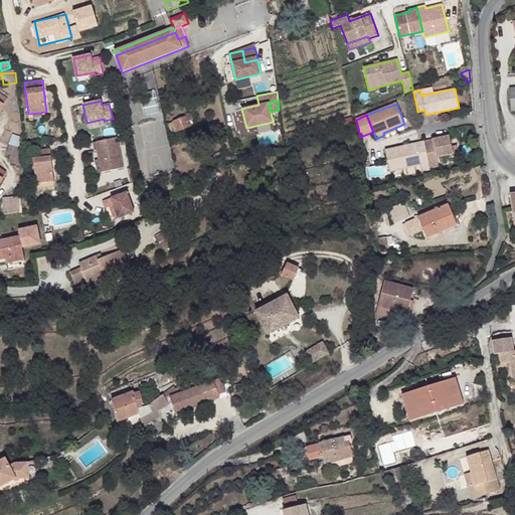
[(173,133),(191,126),(187,116),(169,122),(173,133)]
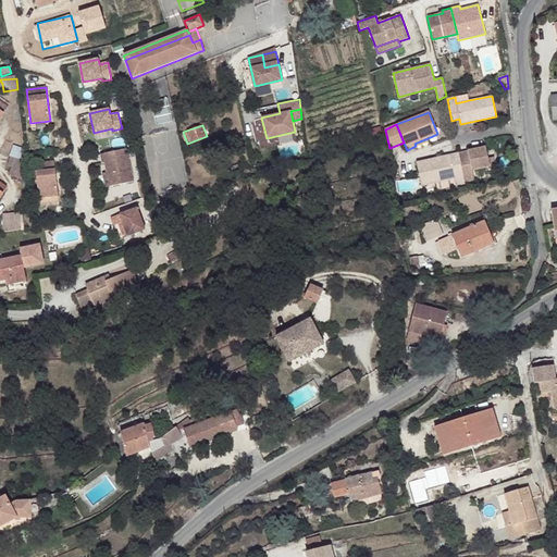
[(490,165),(485,147),(458,153),(461,164),(465,180),(465,182),(474,178),(472,170),(490,165)]
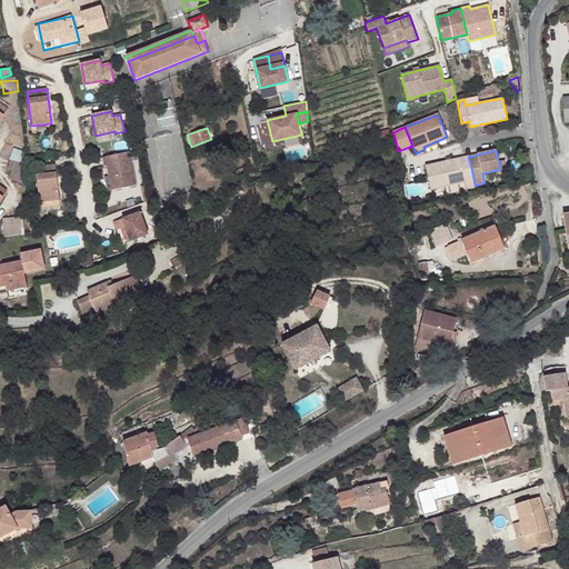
[(130,152),(102,158),(105,167),(107,167),(109,176),(112,190),(137,186),(130,152)]
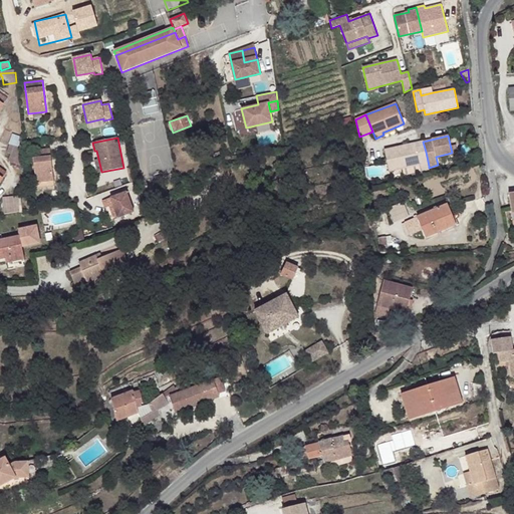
[(423,142),(384,150),(389,171),(403,168),(420,165),(421,168),(429,166),(426,152),(423,142)]
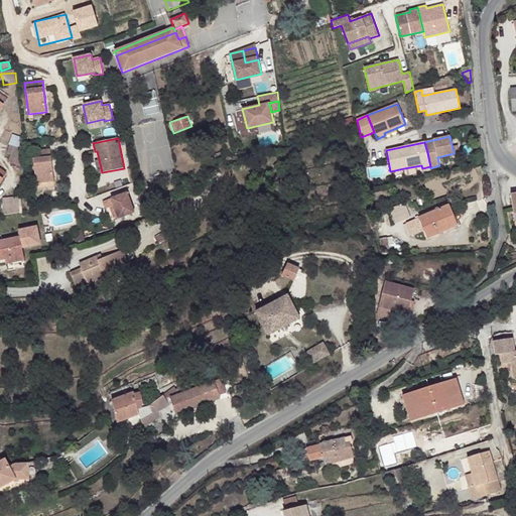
[(24,150),(9,145),(7,153),(11,154),(25,159),(24,150)]
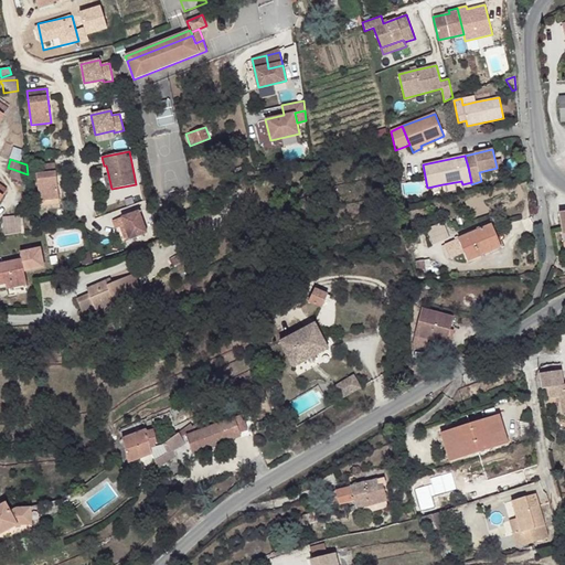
[(55,163),(35,166),(39,201),(59,198),(55,163)]
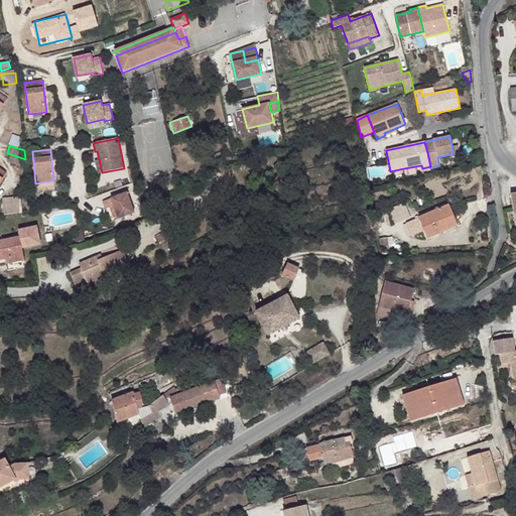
[(25,159),(11,154),(10,154),(8,162),(26,168),(25,159)]
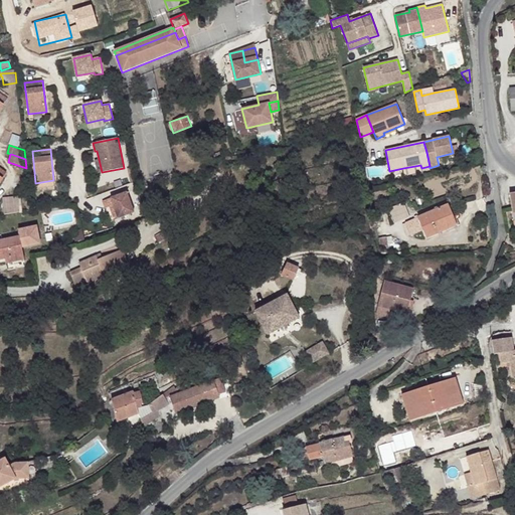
[(420,165),(403,168),(404,175),(422,171),(421,168),(420,165)]
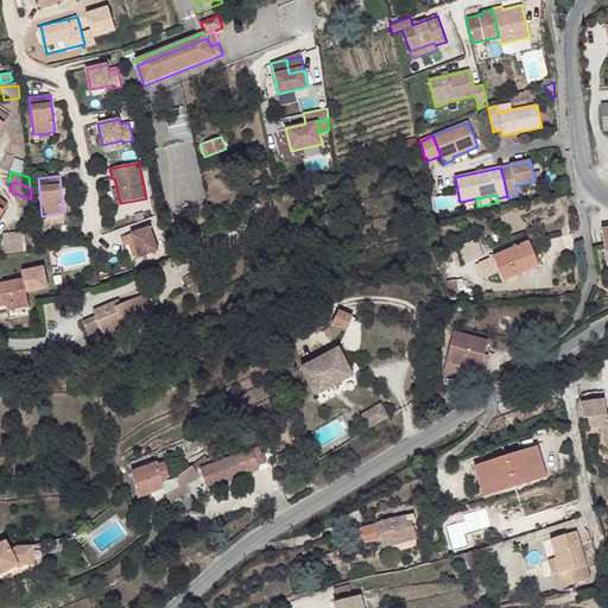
[(121,238),(125,246),(130,245),(134,242),(139,258),(158,251),(150,227),(121,238)]
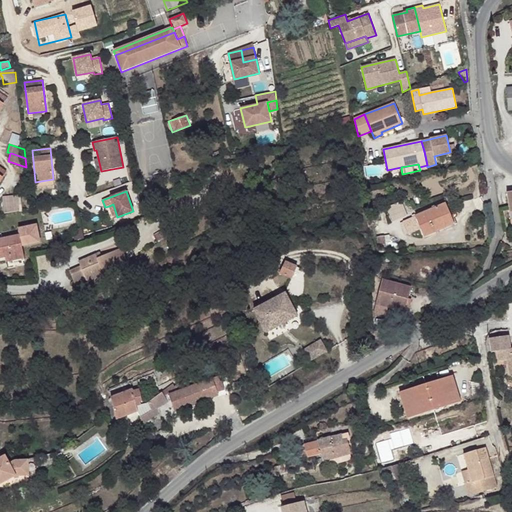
[(18,196),(3,197),(4,213),(20,210),(18,196)]
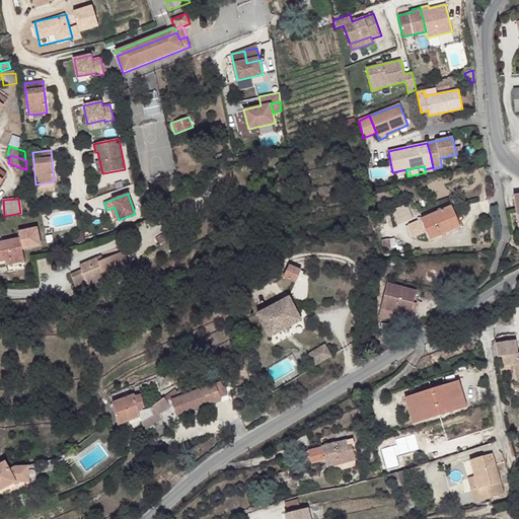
[(409,205),(392,209),(396,223),(412,220),(409,205)]
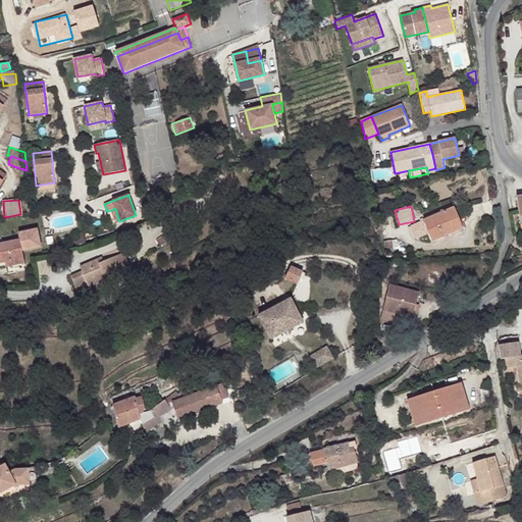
[(115,208),(111,210),(116,222),(119,221),(115,208)]
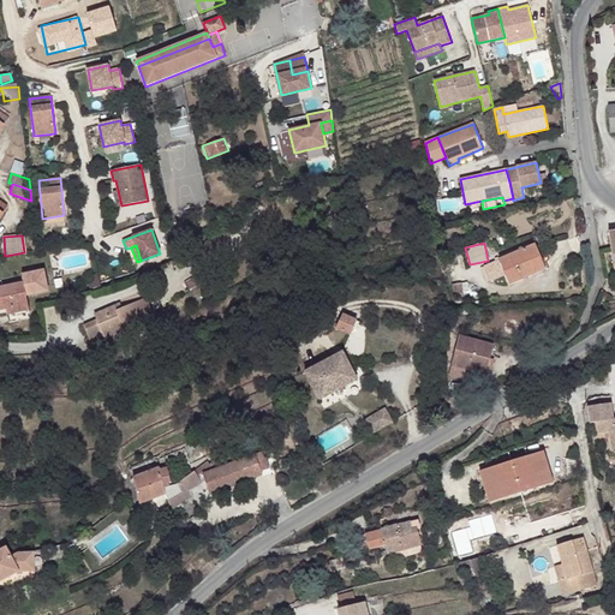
[(535,245),(484,266),(490,280),(505,275),(509,284),(545,269),(535,245)]
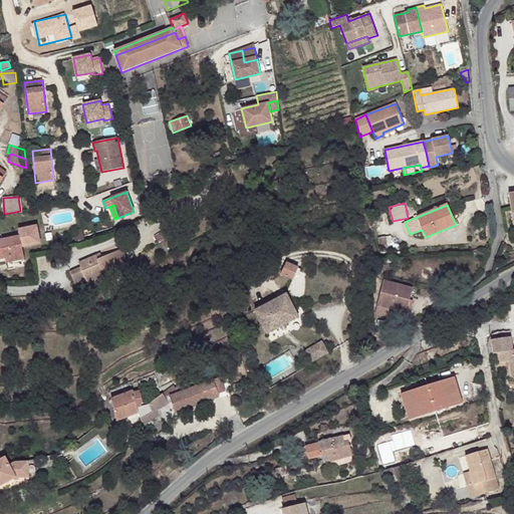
[(189,225),(185,217),(174,224),(179,232),(189,225)]
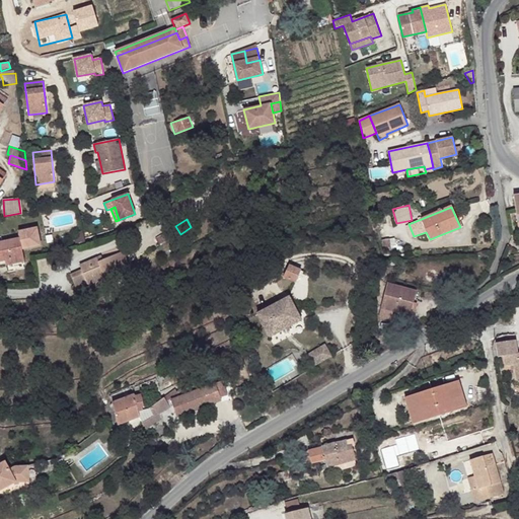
[(36,228),(31,229),(35,246),(41,245),(36,228)]
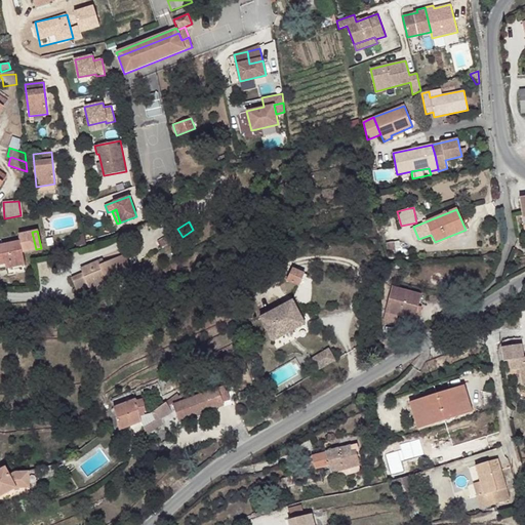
[(19,242),(0,245),(0,265),(5,264),(6,269),(25,265),(23,252),(36,249),(32,232),(18,235),(19,242)]
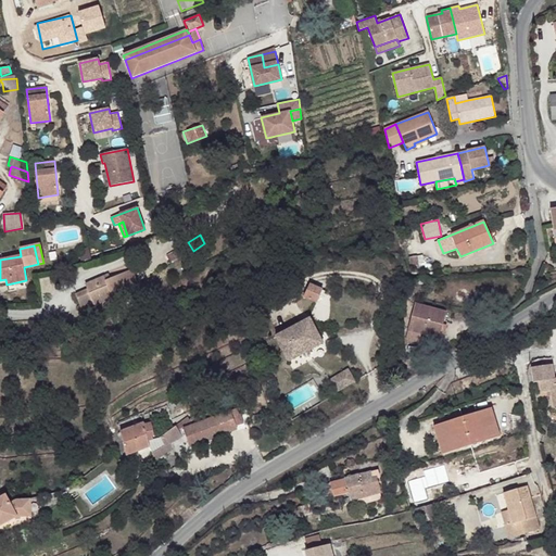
[(186,254),(181,247),(169,254),(174,262),(186,254)]
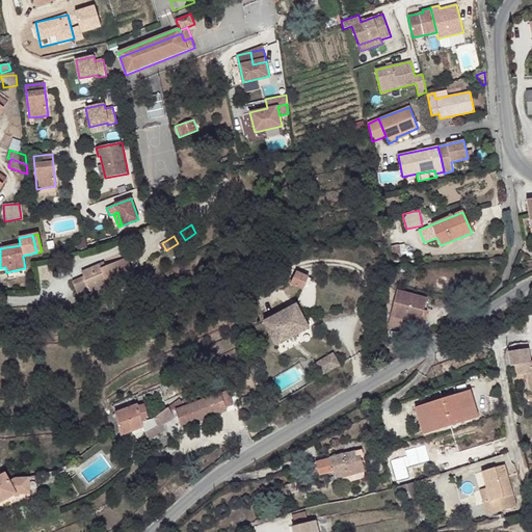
[(88,251),(85,240),(81,241),(82,246),(77,247),(78,254),(88,251)]
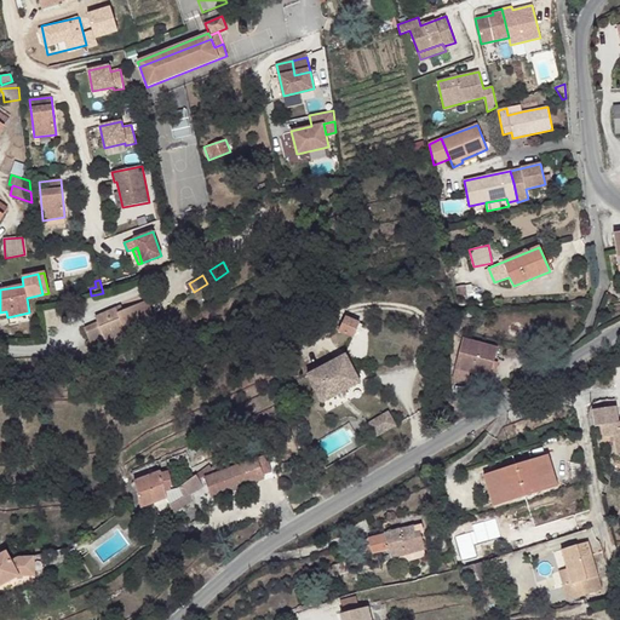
[(468,300),(465,285),(457,286),(459,302),(468,300)]
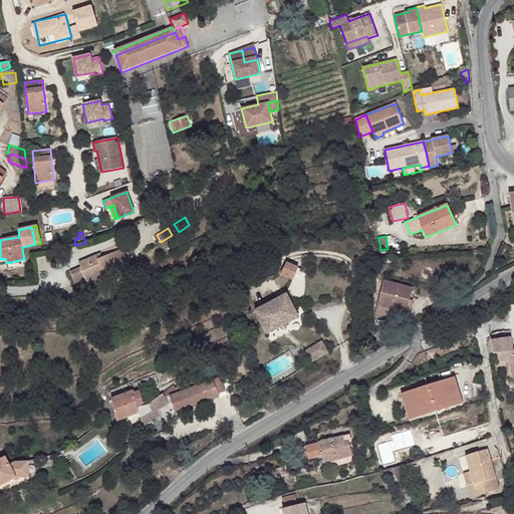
[(101,257),(97,259),(96,256),(79,263),(81,268),(70,272),(76,287),(124,267),(122,263),(127,261),(121,249),(101,257)]
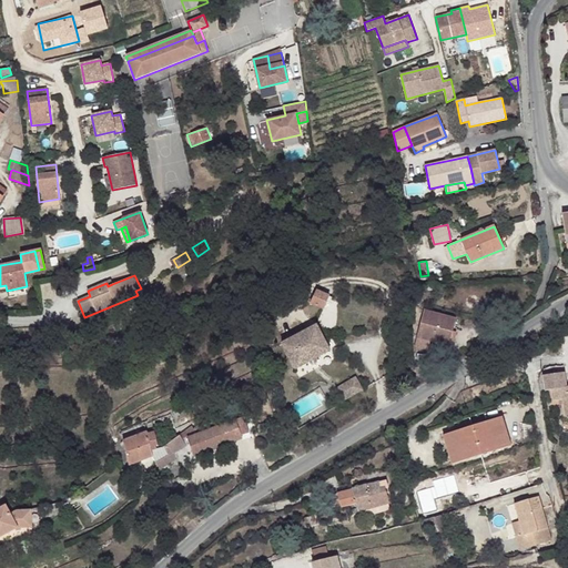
[(27,286),(7,291),(9,297),(28,294),(27,286)]
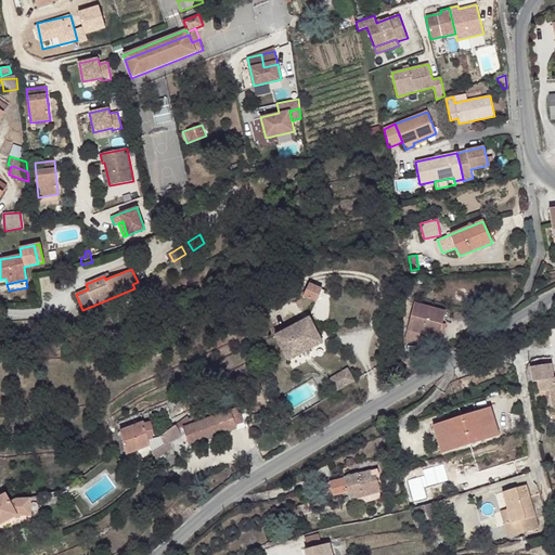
[(412,295),(414,283),(407,281),(404,294),(401,293),(399,306),(404,307),(408,294),(412,295)]
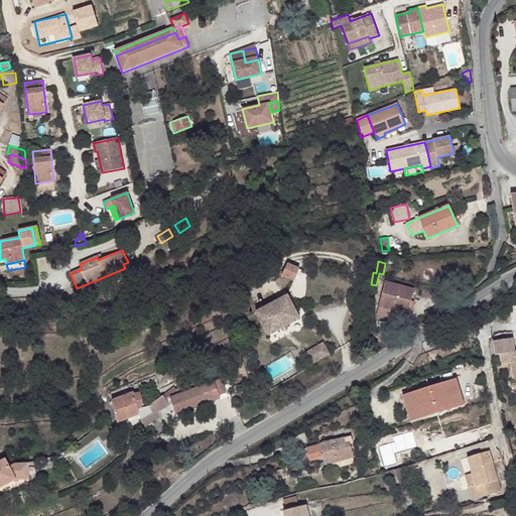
[(299,269),(293,266),(293,265),(292,264),(291,263),(290,262),(289,263),(288,263),(287,264),(282,276),(294,280),(299,269)]
